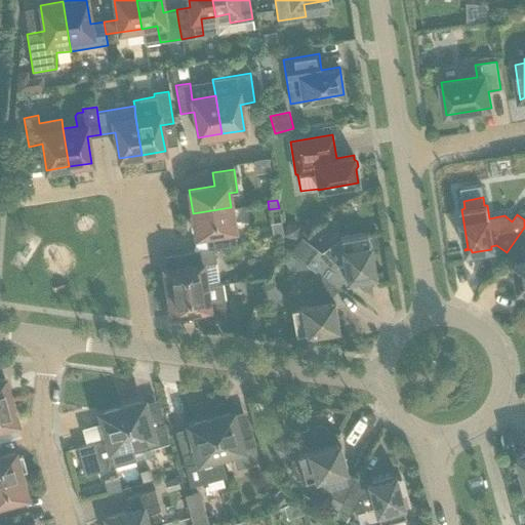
[(231,207),(193,213),(196,236),(204,235),(206,248),(224,245),(236,243),(231,207)]
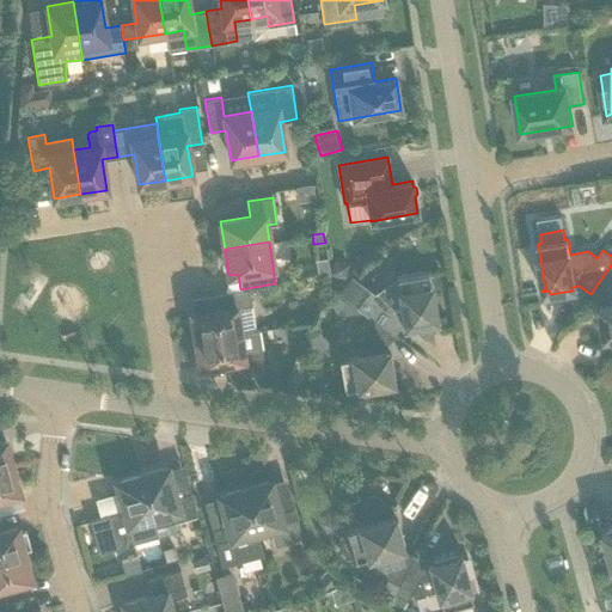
[(603,308),(599,310),(603,332),(606,332),(607,338),(609,338),(609,336),(611,335),(611,268),(610,267),(591,294),(601,303),(603,308)]
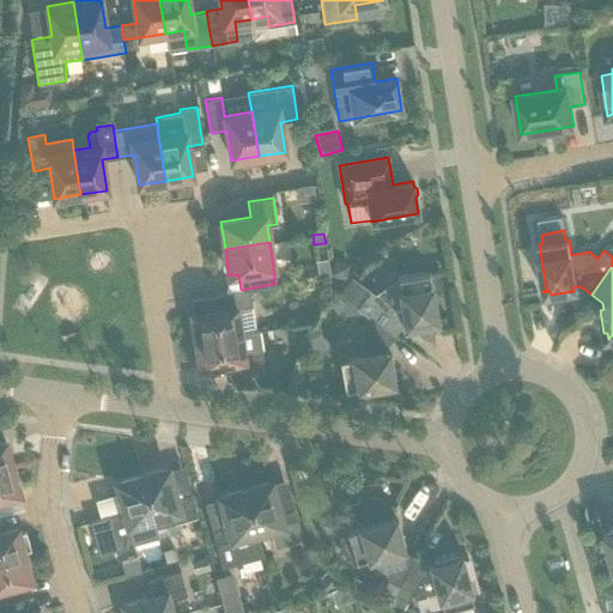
[(432,320),(439,319),(439,317),(436,317),(428,272),(398,277),(400,293),(381,297),(366,316),(394,337),(402,325),(410,323),(410,327),(434,323),(432,320)]
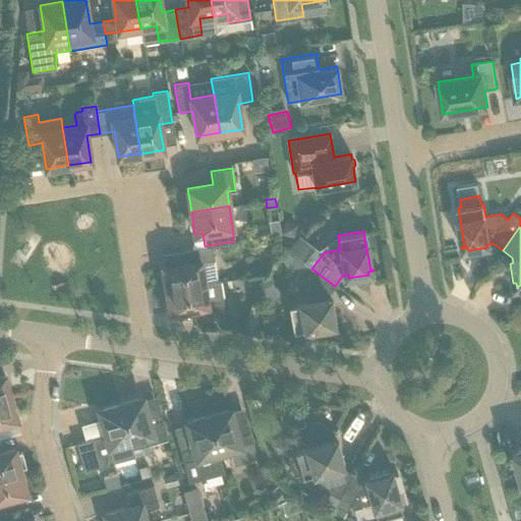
[(299,235),(288,250),(304,263),(315,246),(299,235)]
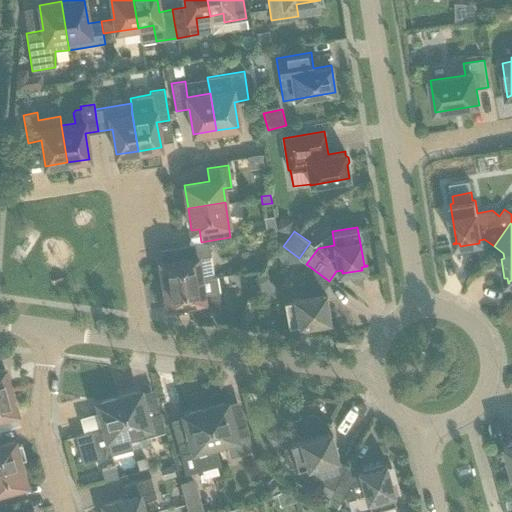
[(208,242),(195,243),(183,245),(185,258),(160,262),(163,284),(200,278),(213,276),(208,242)]
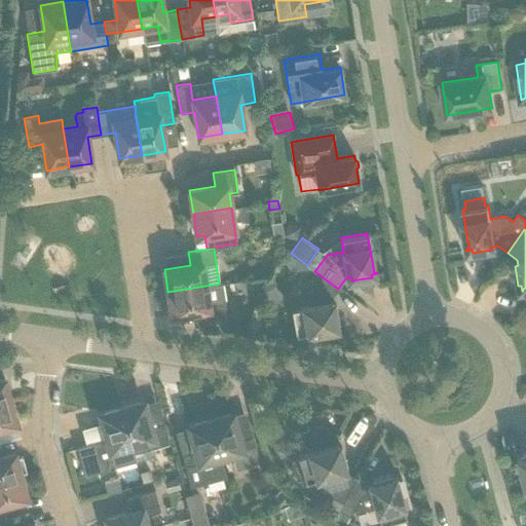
[(291,307),(296,334),(335,328),(335,330),(337,330),(336,324),(339,324),(336,303),(332,304),(332,298),(338,289),(314,271),(307,283),(312,287),(308,293),(310,304),(291,307)]
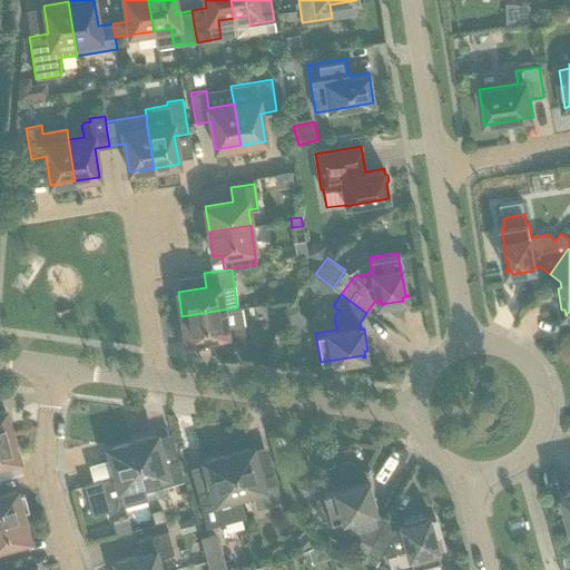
[(223,310),(182,316),(186,342),(214,337),(216,352),(247,347),(242,307),(237,307),(223,310)]
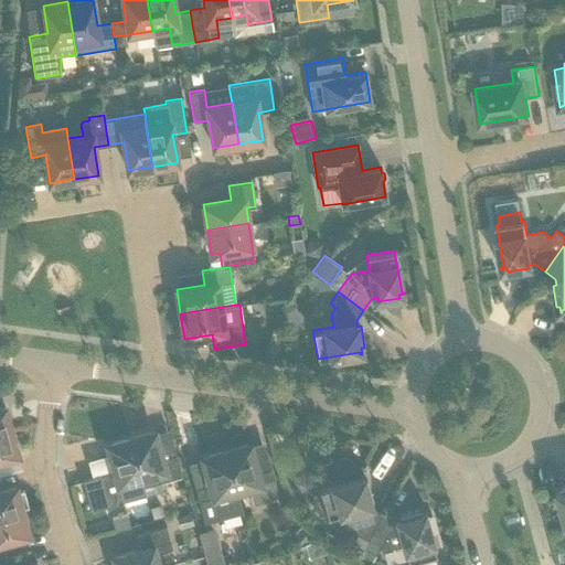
[(0,434),(11,430),(4,407),(0,407),(0,434)]
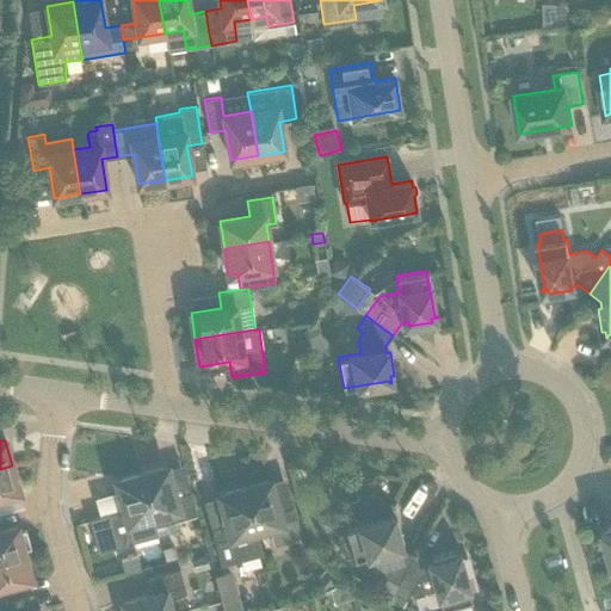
[(12,466),(0,469),(0,497),(19,492),(12,466)]
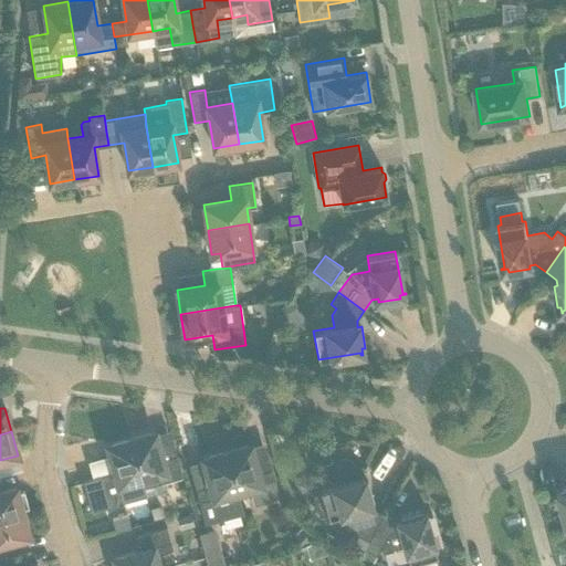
[(155,431),(130,439),(142,479),(144,486),(182,477),(177,456),(163,459),(155,431)]
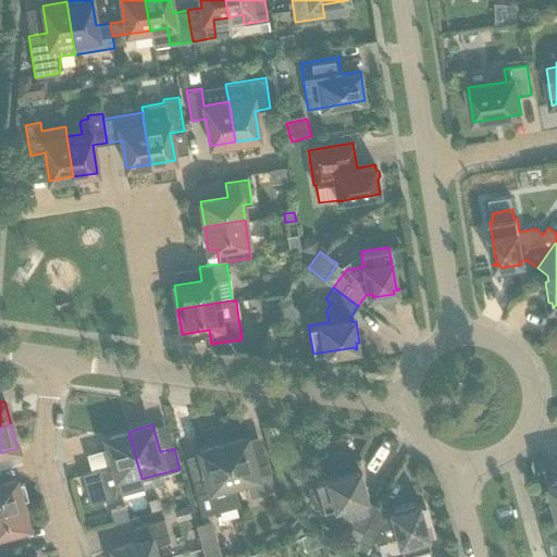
[(139,471),(128,432),(104,438),(112,465),(99,469),(107,498),(145,487),(141,479),(139,471)]
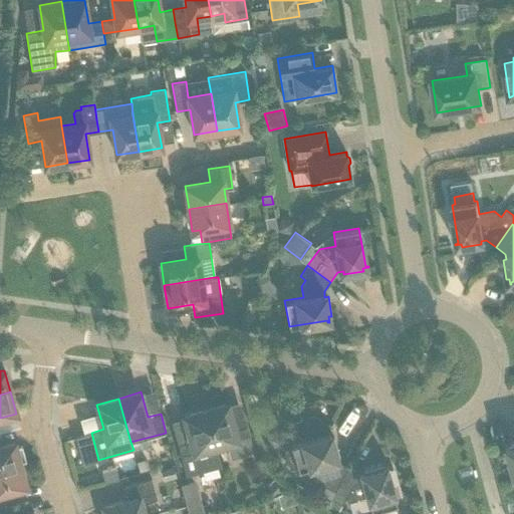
[(205,410),(216,447),(228,443),(231,457),(254,451),(247,425),(234,429),(227,404),(205,410)]
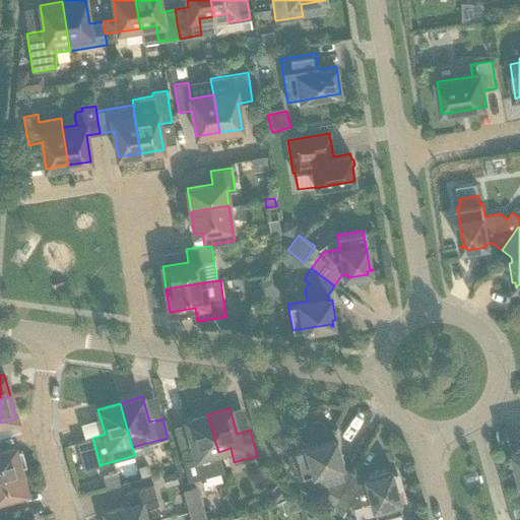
[(218,452),(207,414),(186,421),(193,446),(180,450),(186,470),(189,481),(223,472),(218,452)]
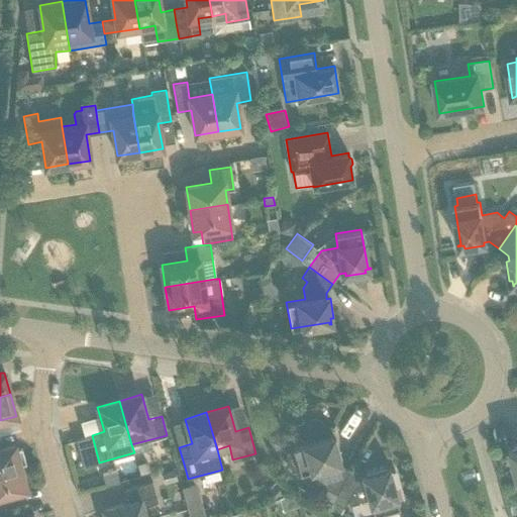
[(318,484),(335,494),(336,494),(349,470),(339,463),(338,458),(341,457),(335,438),(332,439),(331,433),(330,434),(330,436),(293,447),(294,450),(286,452),(291,472),(299,470),(300,473),(314,469),(318,484)]
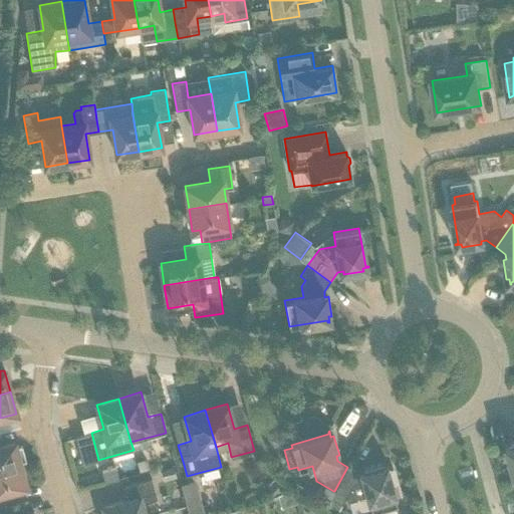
[(0,469),(13,466),(20,464),(19,462),(25,460),(21,446),(15,447),(14,443),(0,446),(0,469)]
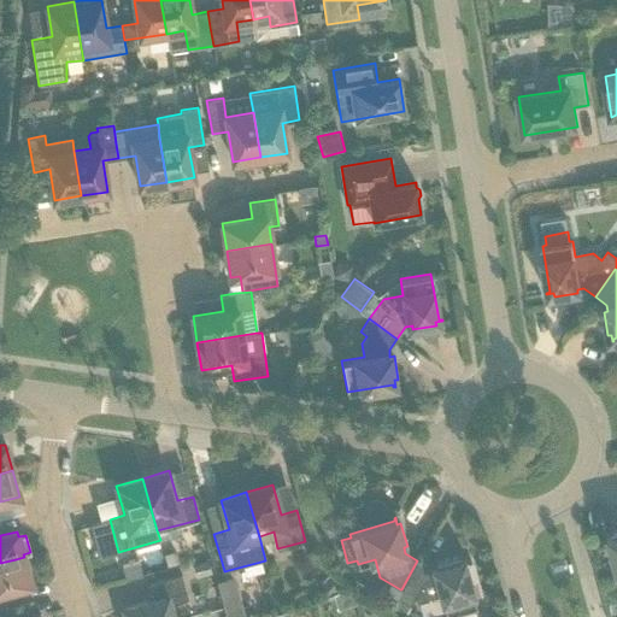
[(398,599),(410,605),(413,599),(441,595),(446,613),(476,605),(463,559),(466,558),(466,557),(459,559),(458,556),(435,562),(436,565),(429,568),(417,560),(401,589),(400,589),(395,598),(398,599)]
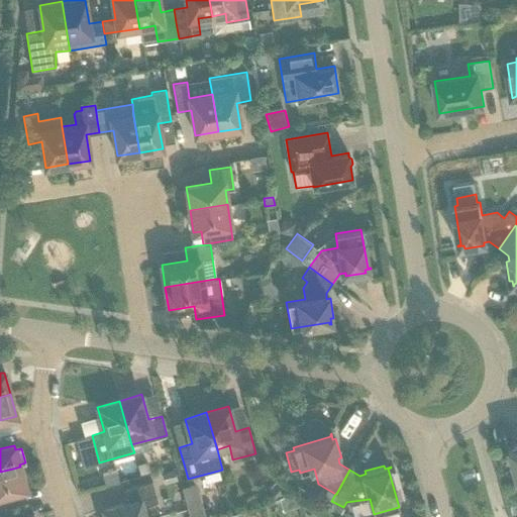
[(0,472),(0,510),(5,509),(2,496),(26,489),(20,467),(13,469),(0,472)]
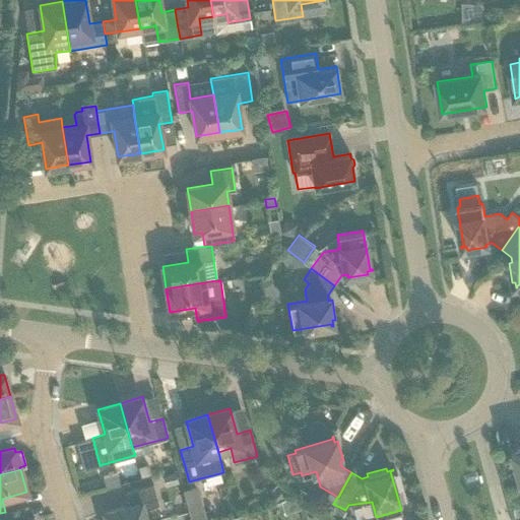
[(129,505),(104,512),(106,519),(145,519),(143,511),(159,507),(153,484),(125,492),(129,505)]
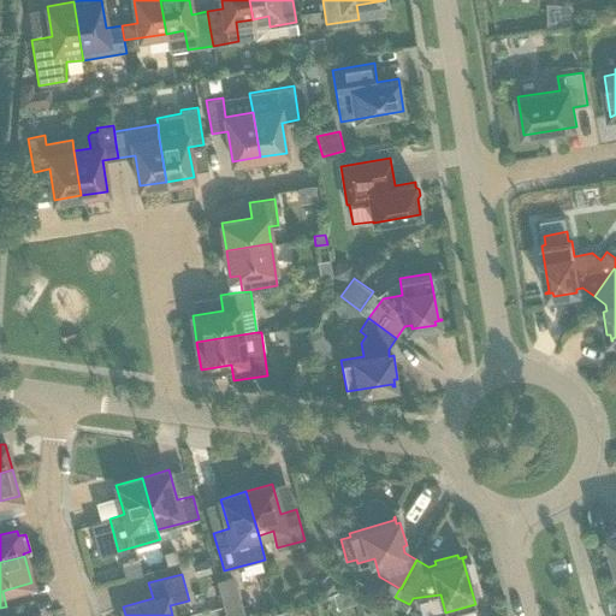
[(234,575),(215,580),(221,603),(225,615),(242,615),(244,615),(240,598),(234,575)]
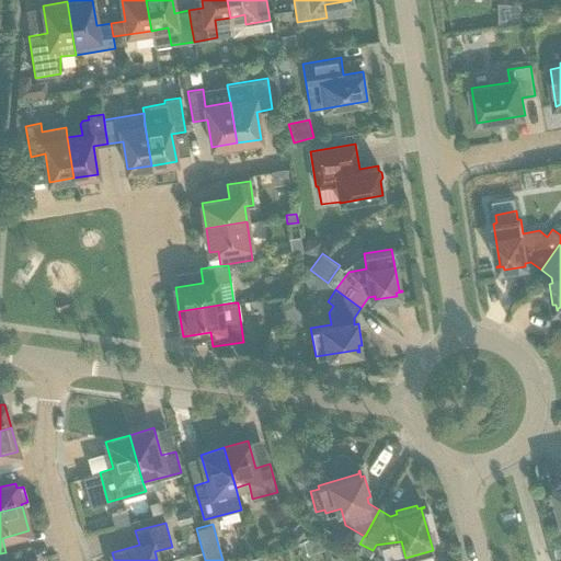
[(362,545),(356,553),(367,560),(373,550),(362,545)]
